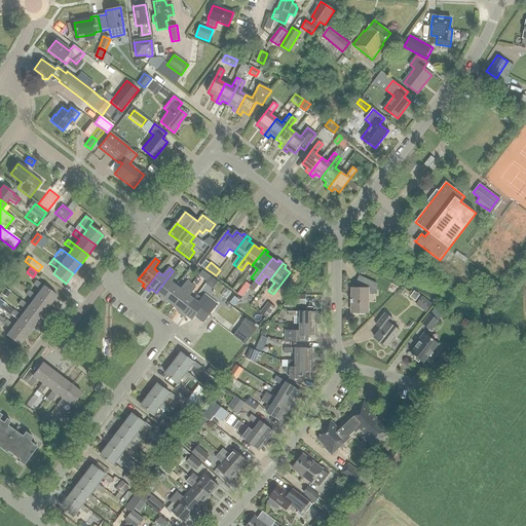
[(159,299),(163,302),(177,286),(172,282),(178,274),(173,271),(156,293),(161,297),(159,299)]
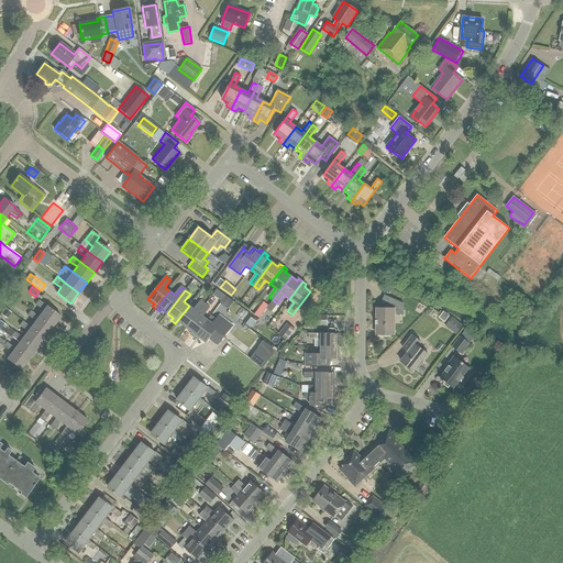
[(227,296),(221,301),(220,304),(229,310),(234,302),(227,296)]
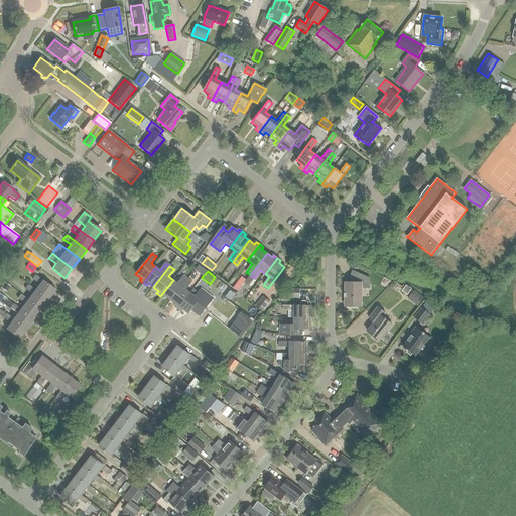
[(346,283),(345,306),(361,306),(362,288),(369,288),(370,278),(353,271),(350,279),(354,281),(354,283),(346,283)]
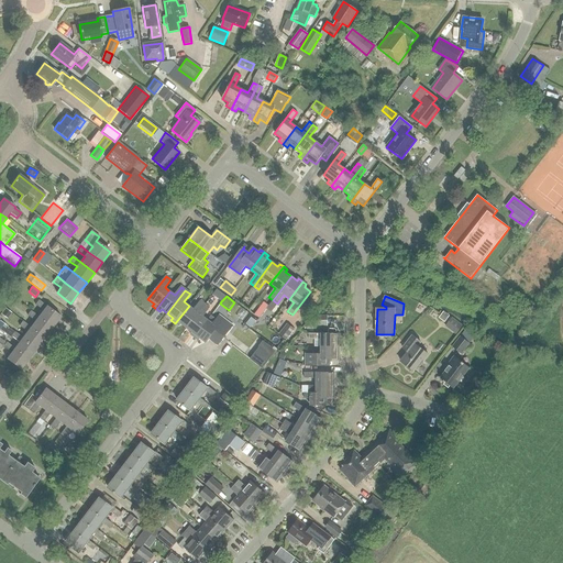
[(53,328),(61,317),(47,306),(46,307),(39,301),(35,306),(43,311),(39,317),(53,328)]
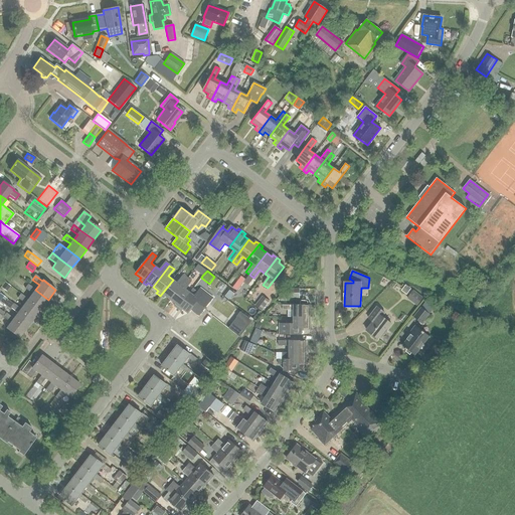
[(160,296),(164,299),(165,297),(170,300),(187,279),(183,276),(177,283),(173,280),(160,296)]
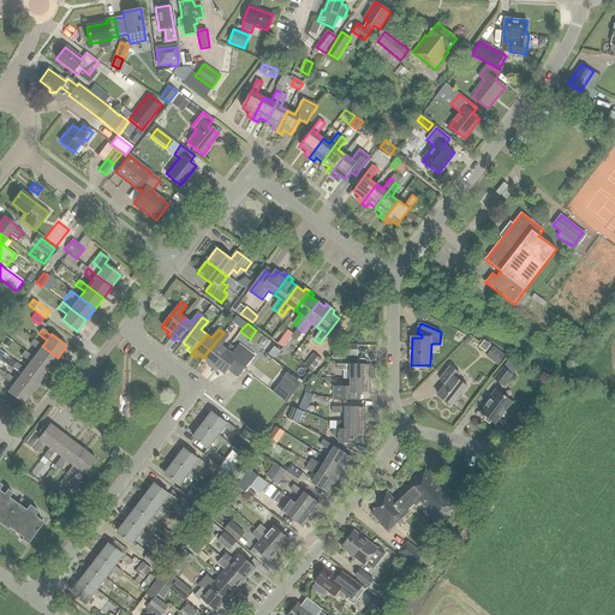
[(228,336),(224,333),(203,358),(210,363),(208,365),(212,369),(227,350),(222,346),(228,336)]
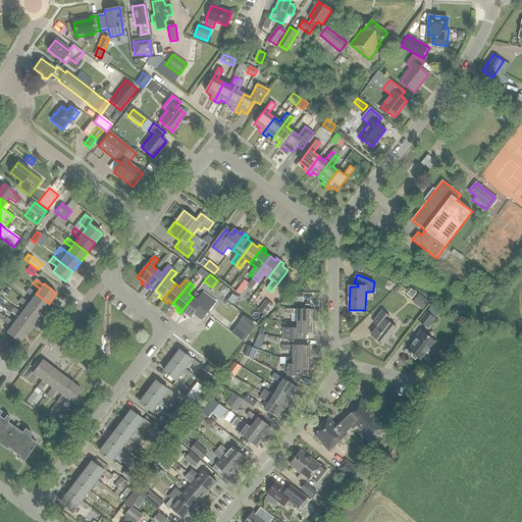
[(4,285),(1,292),(6,296),(10,290),(4,285)]
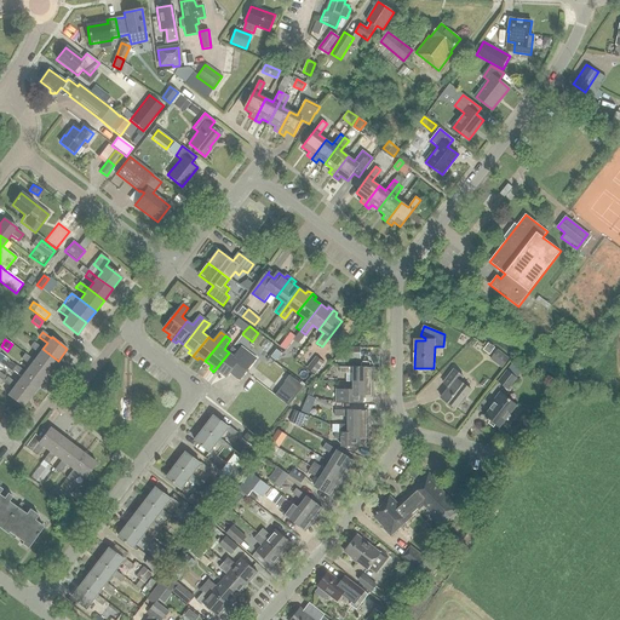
[(39,355),(33,361),(50,373),(58,361),(42,349),(34,343),(29,348),(39,355)]
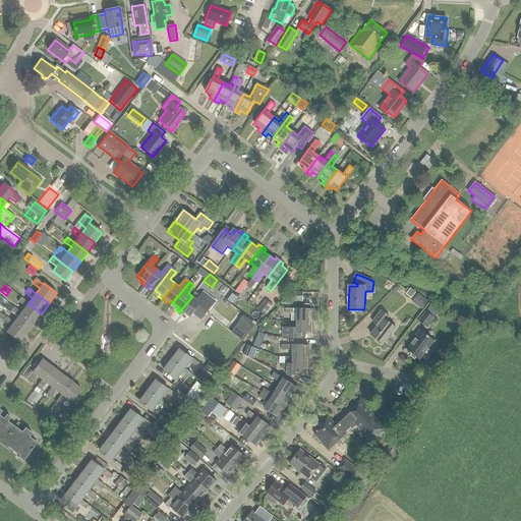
[(183,315),(184,312),(190,317),(194,312),(203,319),(215,301),(204,292),(198,298),(193,295),(192,296),(179,312),(183,315)]
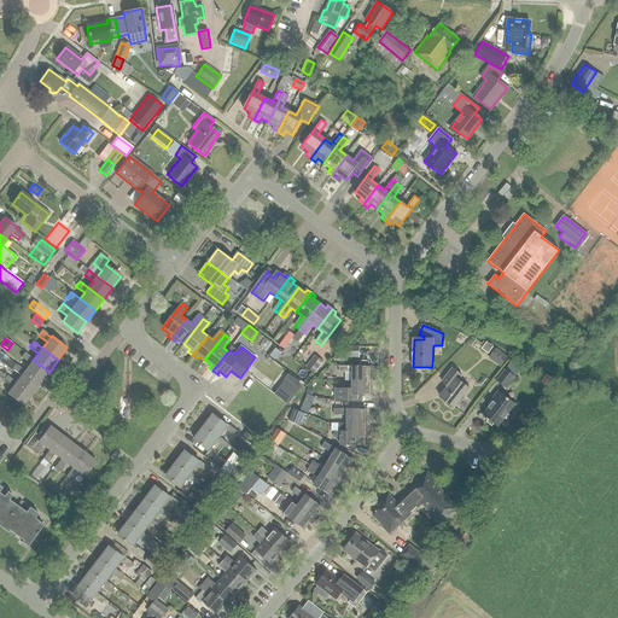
[(344,357),(359,356),(359,347),(344,347),(344,357)]
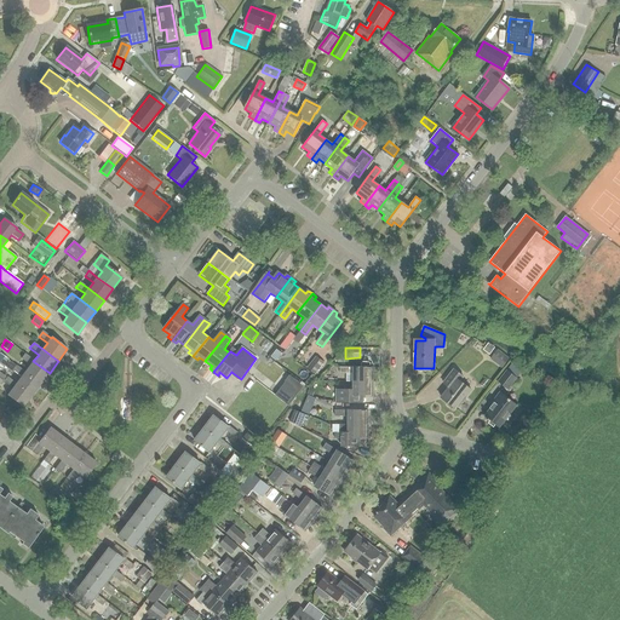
[(276,349),(270,357),(275,361),(282,352),(276,349)]
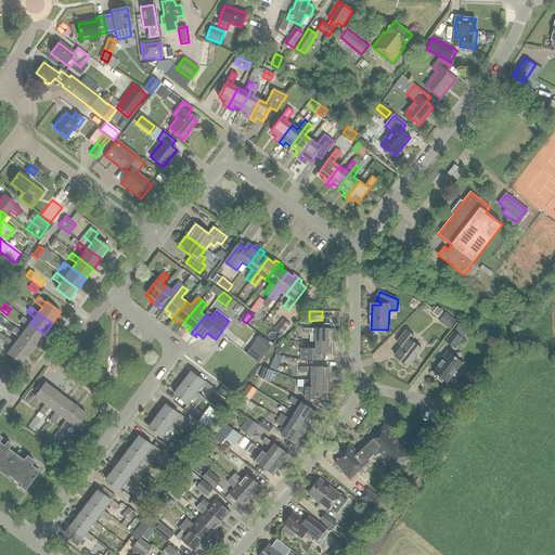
[(456,321),(446,313),(439,322),(450,330),(456,321)]
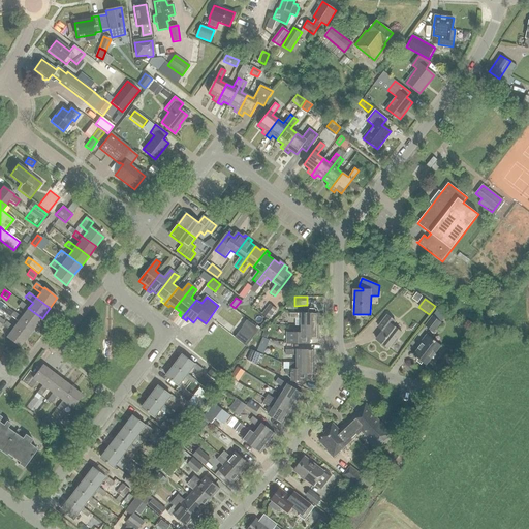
[(26,312),(21,318),(34,328),(42,318),(28,308),(21,303),(18,307),(26,312)]
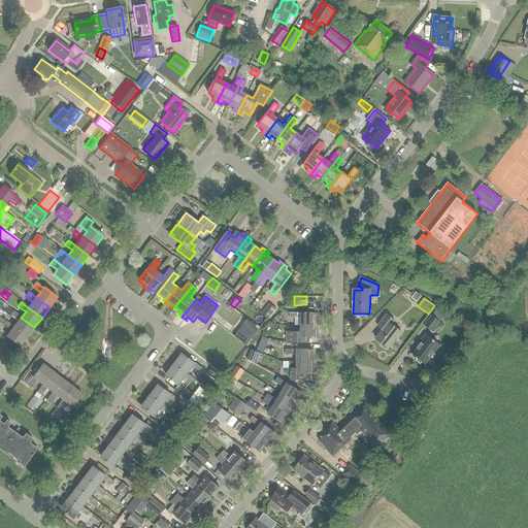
[(269,303),(261,314),(268,319),(276,308),(269,303)]
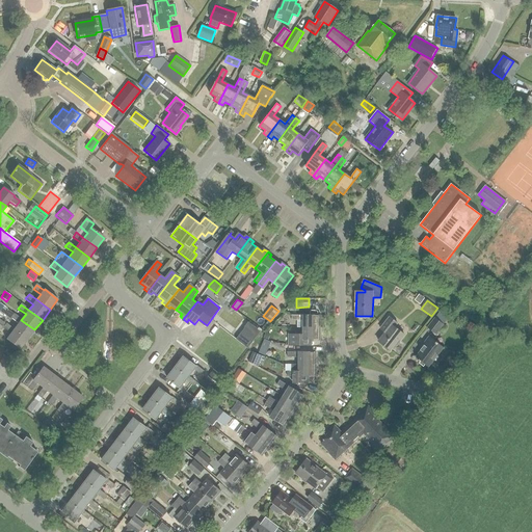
[(311,311),(310,312),(310,315),(291,315),(291,320),(297,320),(297,327),(320,327),(320,315),(317,315),(317,312),(316,311),(311,311)]
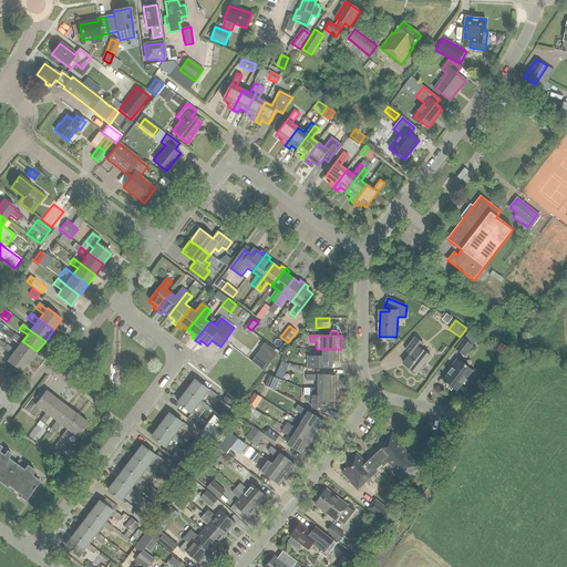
[(30,361),(37,351),(22,341),(14,334),(11,339),(19,346),(16,350),(30,361)]
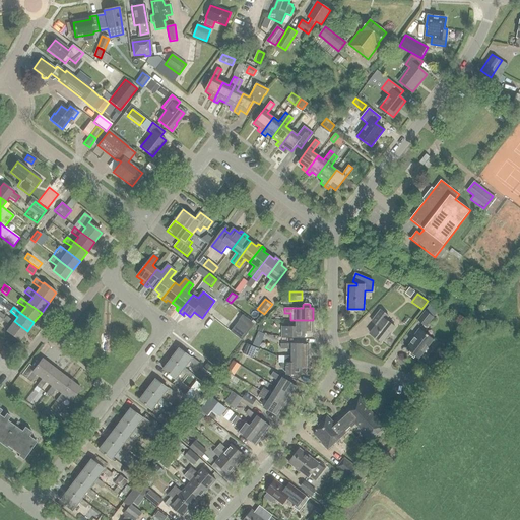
[(396,327),(386,320),(388,317),(380,311),(373,321),(377,324),(370,334),(376,338),(375,340),(380,343),(381,342),(382,343),(389,333),(391,334),(396,327)]
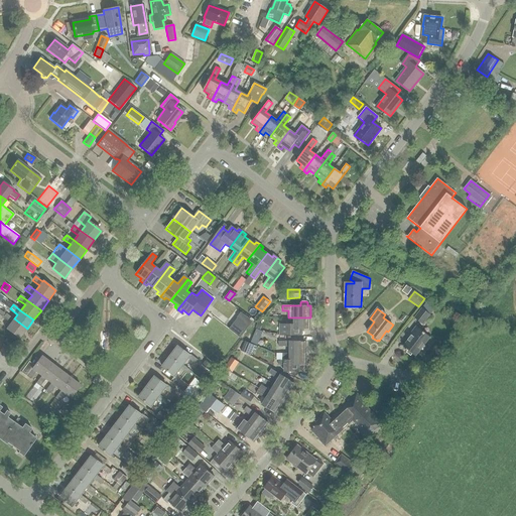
[(414,318),(423,325),(430,315),(422,308),(414,318)]
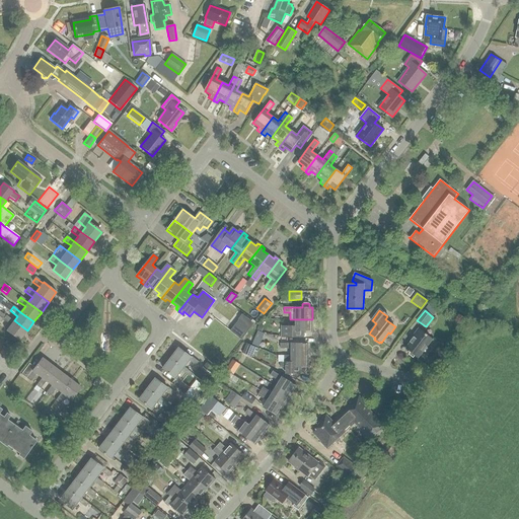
[(18,341),(27,330),(14,320),(7,315),(3,320),(10,325),(6,331),(18,341)]
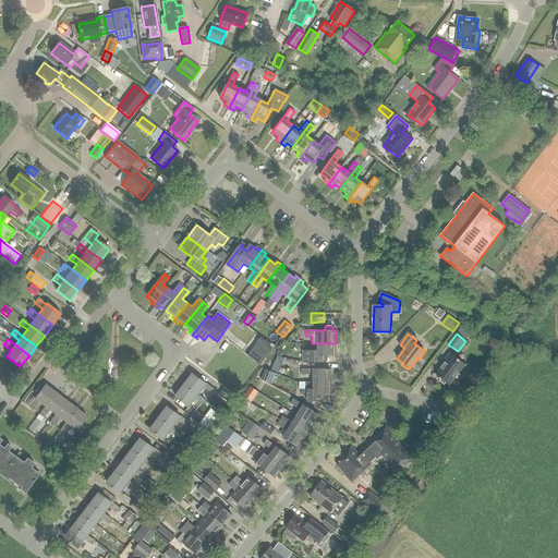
[(249,355),(261,365),(270,353),(258,343),(249,355)]
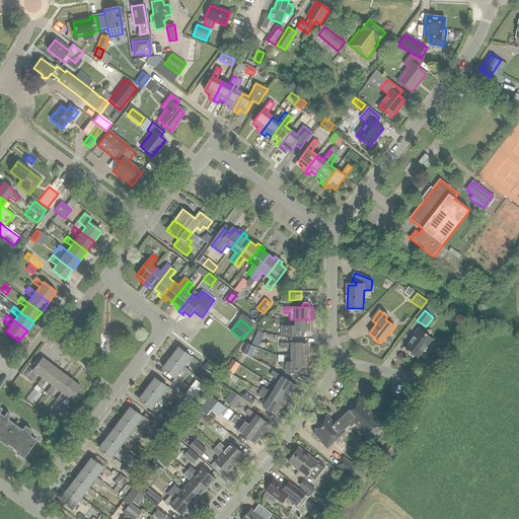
[(312,331),(312,319),(295,319),(295,325),(282,325),(281,337),(304,337),(304,331),(312,331)]
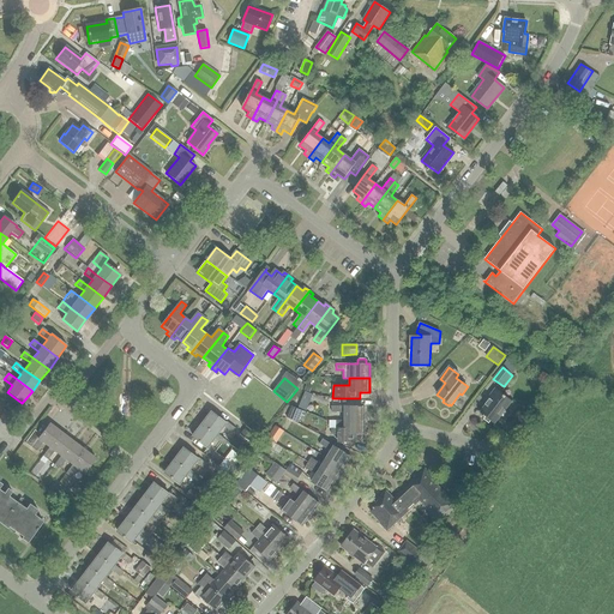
[(495,425),(512,402),(495,389),(487,399),(489,401),(480,413),(495,425)]
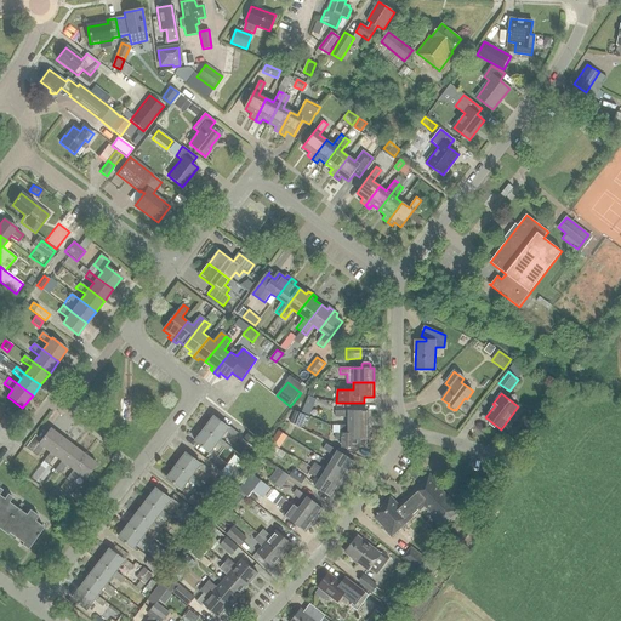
[(308,396),(306,404),(307,404),(313,406),(317,398),(312,397),(308,396)]
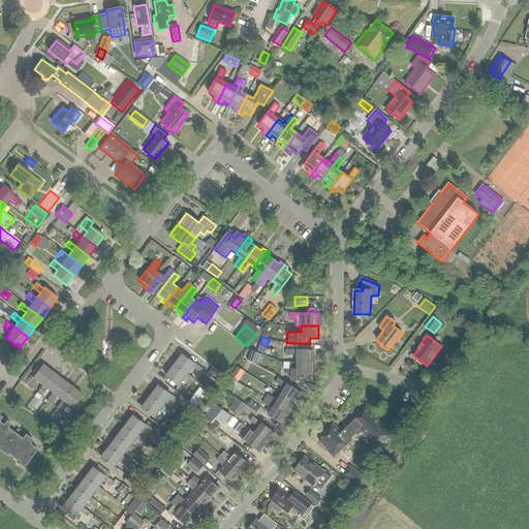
[(261,354),(251,349),(247,360),(256,364),(261,354)]
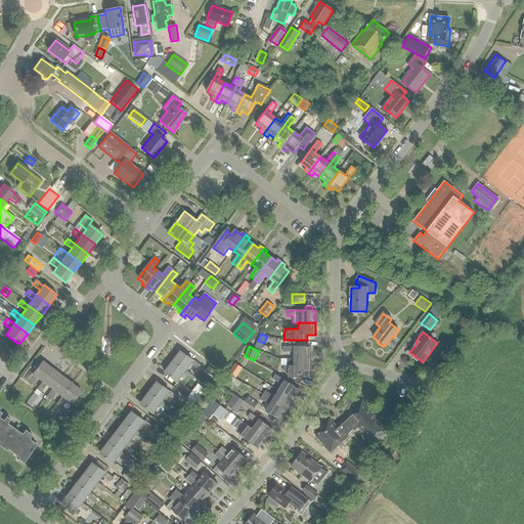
[(282,352),(294,352),(294,358),(311,358),(311,347),(282,347),(282,352)]
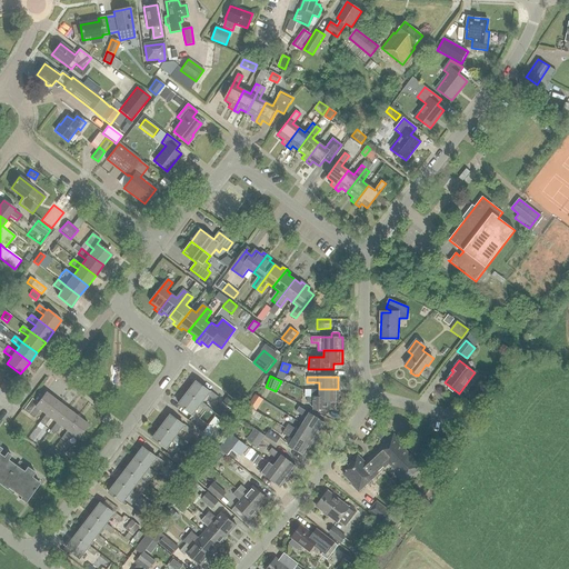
[(188,393),(202,402),(208,396),(216,401),(219,398),(211,391),(210,392),(197,382),(188,393)]
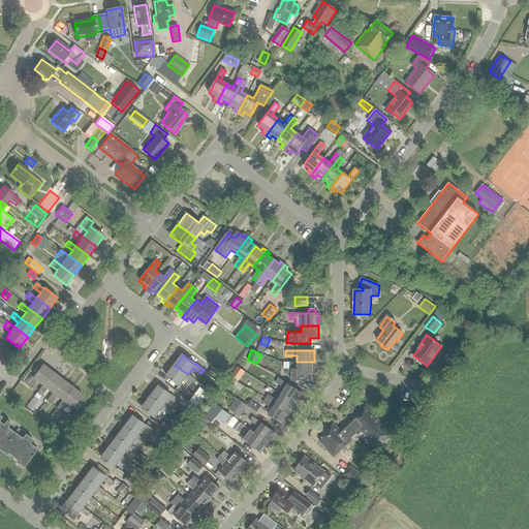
[(314,374),(314,362),(297,362),(289,362),(289,369),(285,369),(285,375),(291,375),(291,381),(307,381),(307,379),(309,379),(312,377),(312,374),(314,374)]
